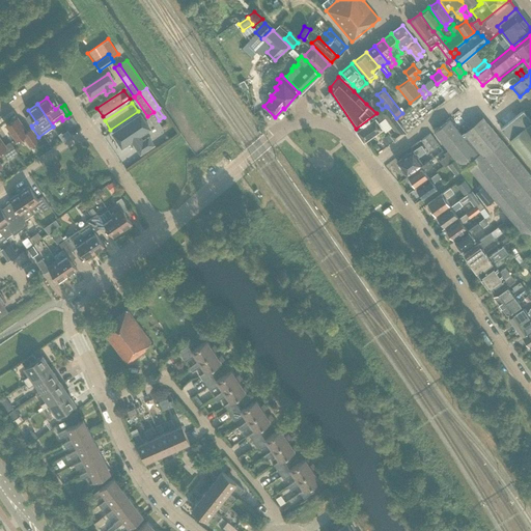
[(367,122),(357,130),(364,139),(381,128),(378,121),(385,116),(395,131),(390,134),(395,140),(406,132),(395,118),(396,118),(387,107),(386,107),(367,121),(367,122)]
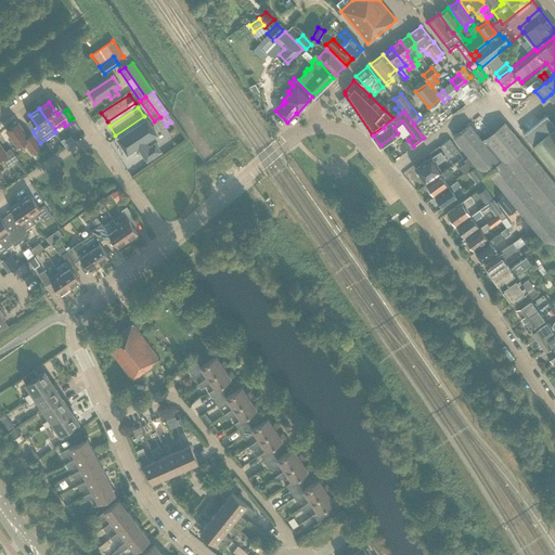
[(546,115),(524,133),(554,171),(554,126),(554,127),(546,115)]
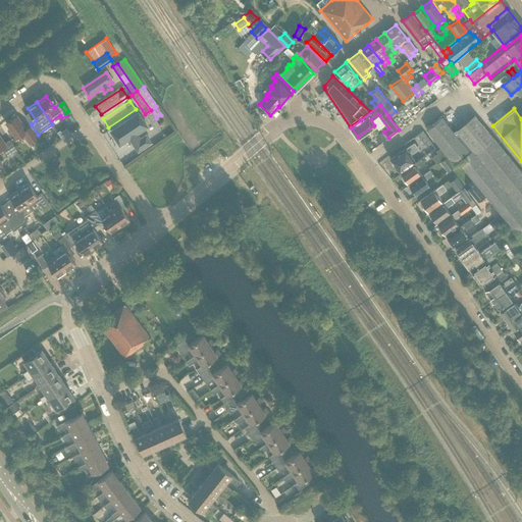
[(151,110),(145,114),(152,124),(157,120),(156,118),(151,110)]
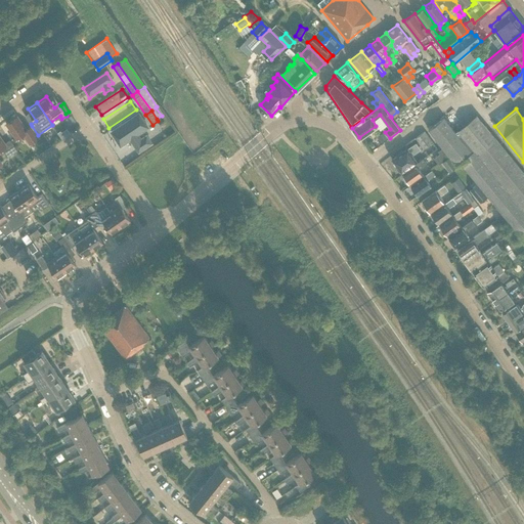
[(138,114),(110,133),(120,149),(130,143),(138,156),(153,145),(146,136),(141,140),(138,135),(147,129),(138,114)]
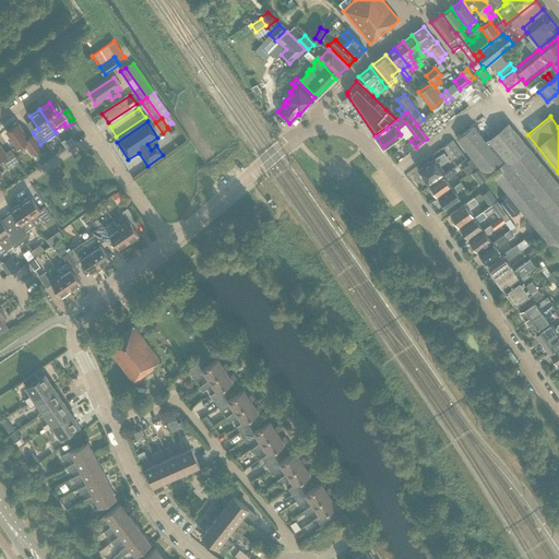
[(42,146),(40,144),(34,134),(28,138),(19,123),(7,131),(18,147),(24,143),(32,154),(42,146)]
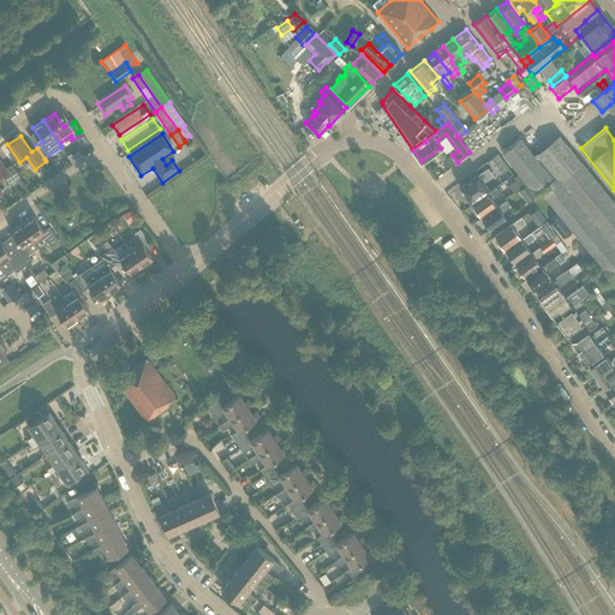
[(84,136),(78,139),(83,147),(89,143),(88,142),(84,136)]
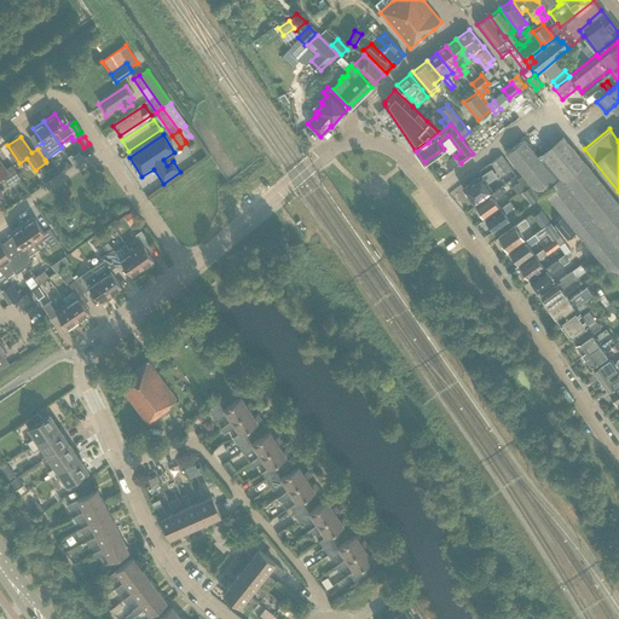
[(555,178),(524,139),(505,154),(539,194),(543,191),(618,283),(618,204),(584,163),(563,180),(559,174),(555,178)]
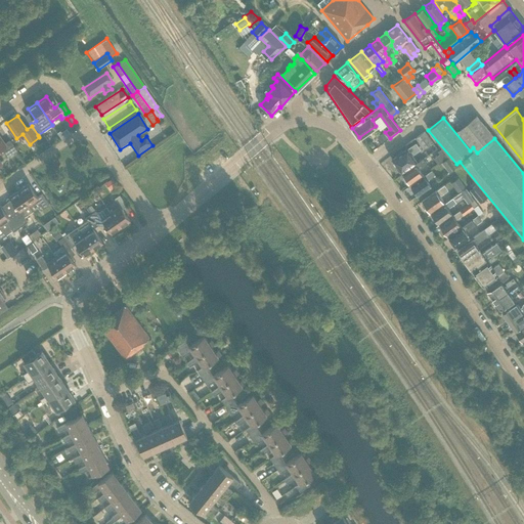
[(433,141),(425,131),(416,138),(424,148),(433,141)]
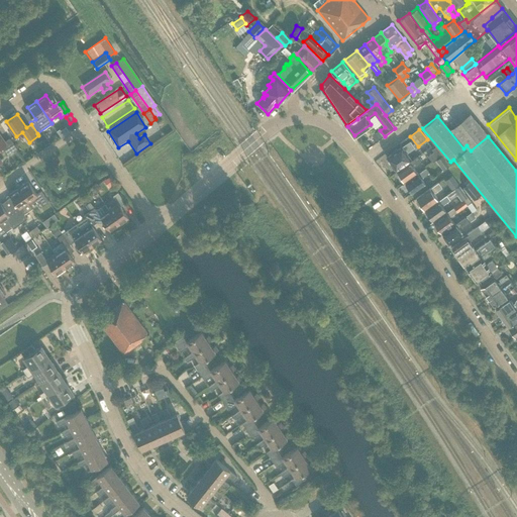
[(379,131),(374,135),(377,140),(383,136),(379,131)]
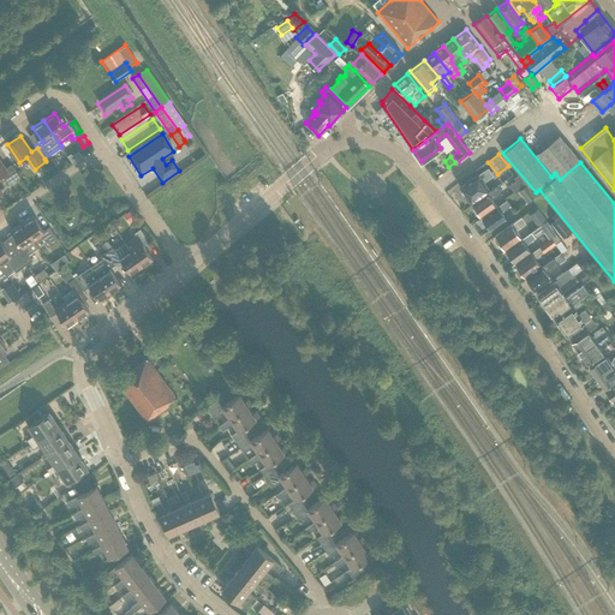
[(10,184),(21,177),(12,165),(6,168),(0,160),(0,175),(3,173),(10,184)]
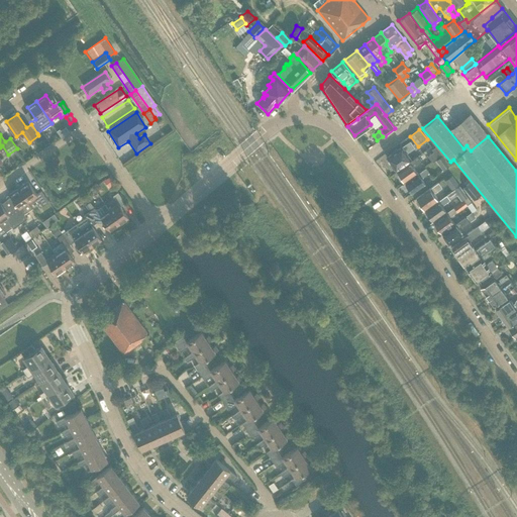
[(414,145),(410,140),(387,157),(391,163),(390,166),(392,169),(395,169),(396,170),(410,159),(405,151),(414,145)]
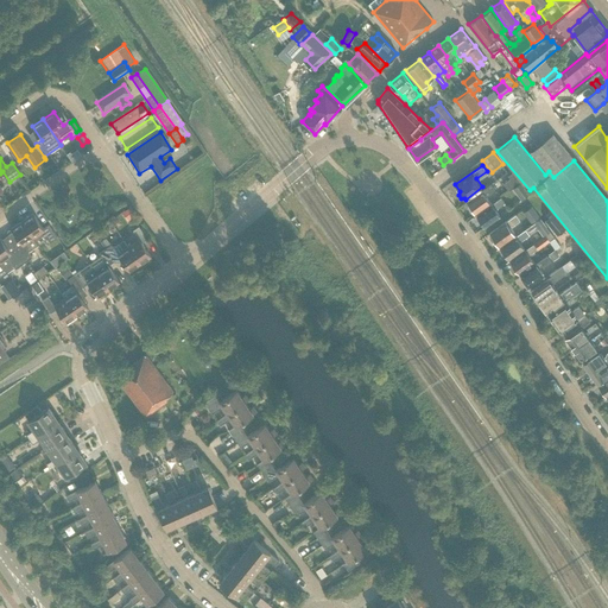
[(502,183),(507,190),(515,184),(510,177),(502,183)]
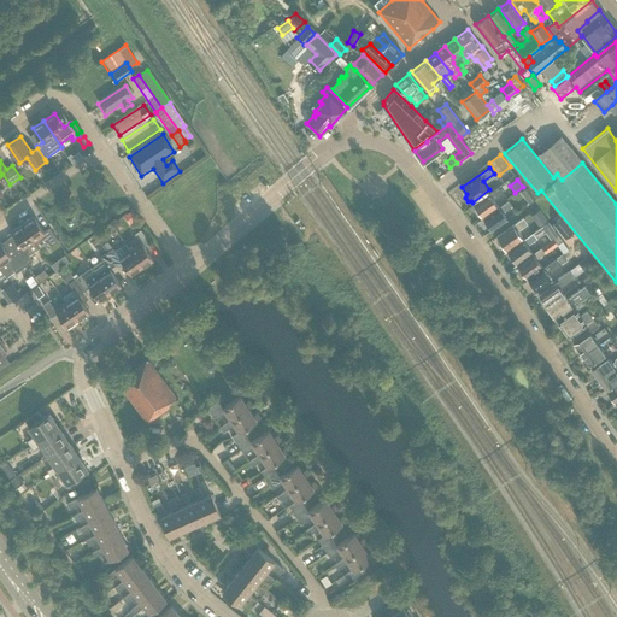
[(530,201),(536,197),(529,184),(522,189),(530,201)]
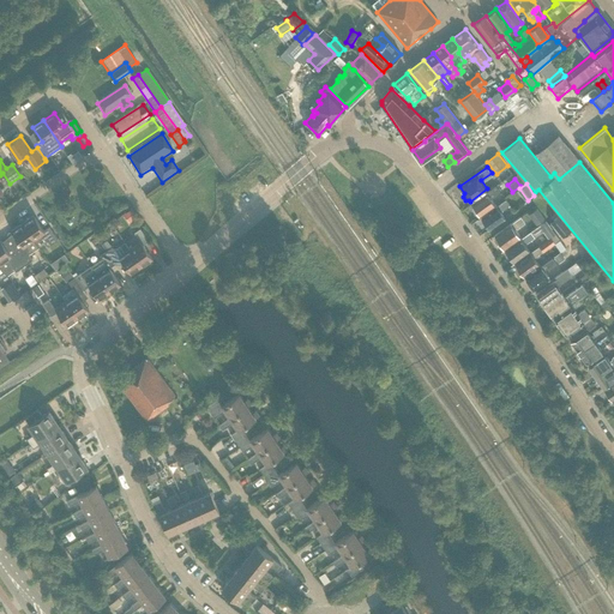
[(476,214),(479,214),(480,215),(494,204),(488,196),(491,194),(492,197),(499,191),(495,186),(471,204),(475,208),(474,210),(476,214)]
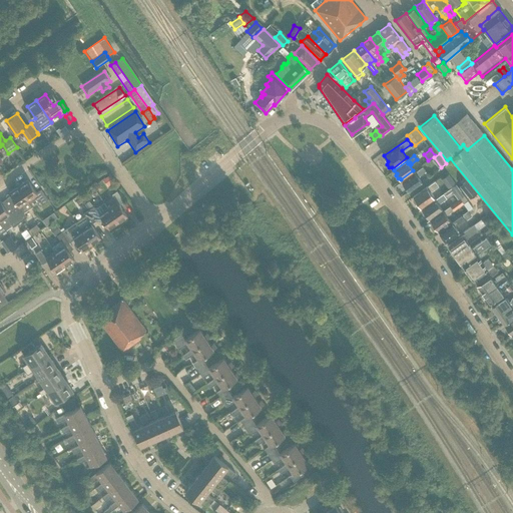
[(408,189),(409,191),(422,182),(416,175),(418,174),(419,175),(425,170),(422,166),(402,181),(405,184),(404,187),(406,189),(408,189)]
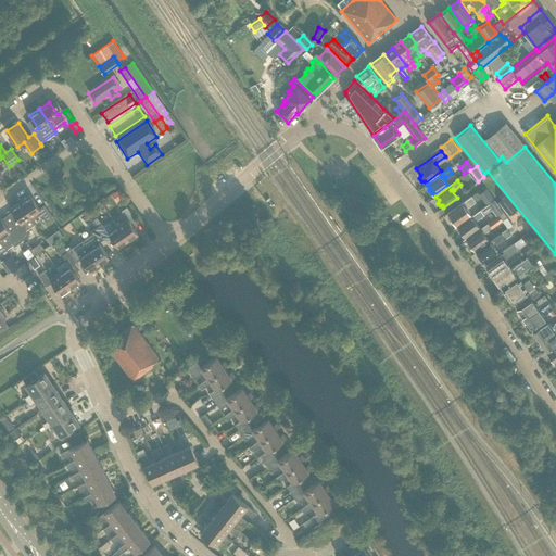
[(117,201),(125,197),(119,189),(112,194),(117,201)]
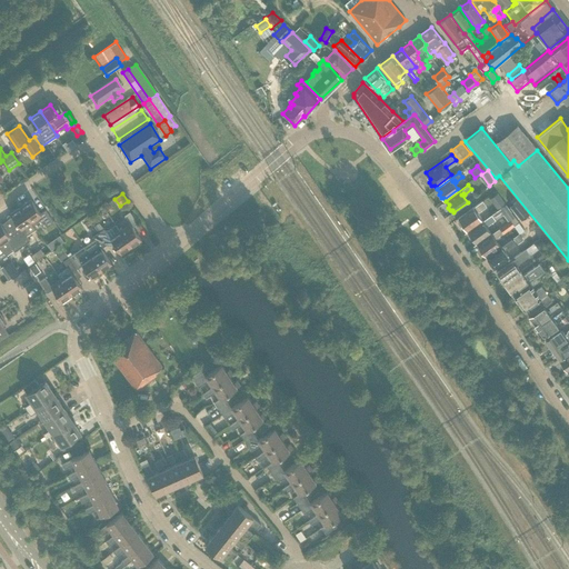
[(505,203),(497,193),(489,199),(497,209),(505,203)]
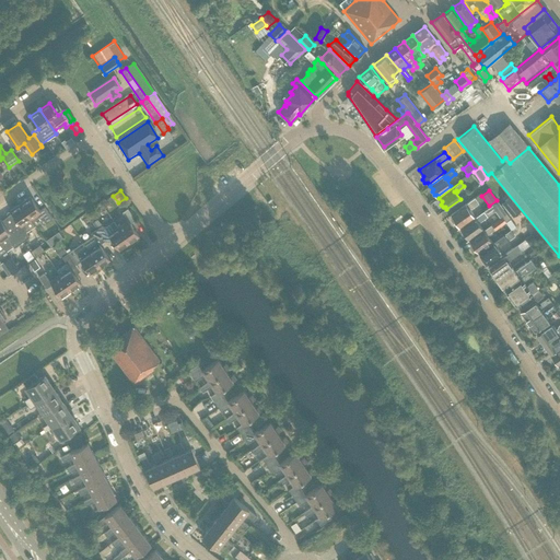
[(21,203),(31,219),(37,214),(42,221),(46,218),(48,222),(54,219),(47,208),(42,212),(31,197),(21,203)]
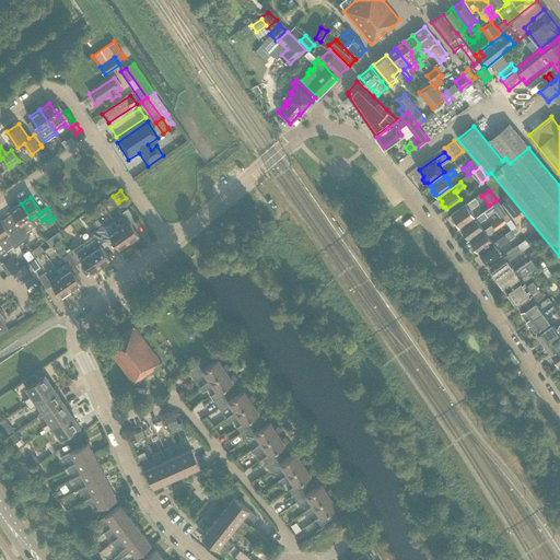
[(456,224),(458,224),(459,226),(474,214),(468,208),(470,207),(471,208),(478,202),(475,197),(451,214),(454,219),(453,221),(456,224)]
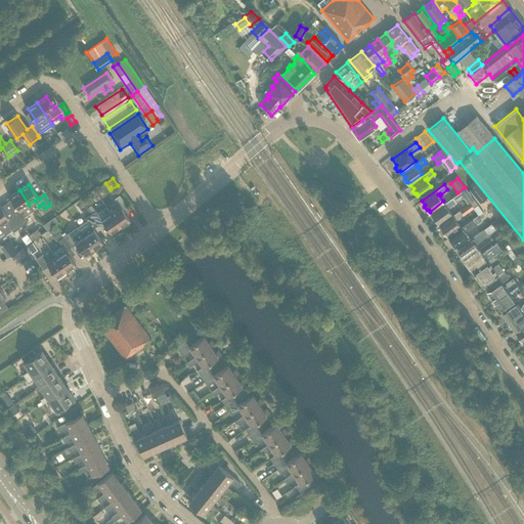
[(470,189),(480,203),(487,197),(477,184),(470,189)]
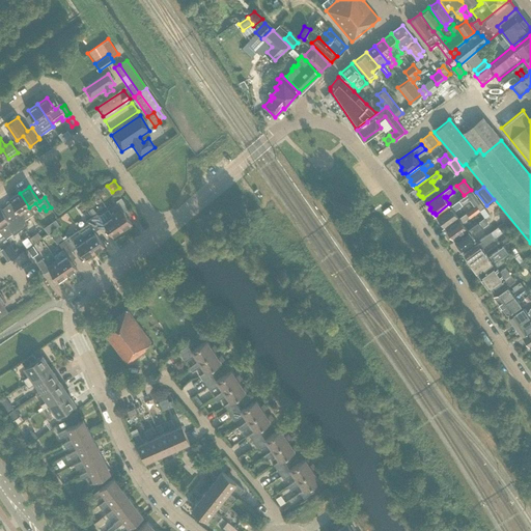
[(441,225),(444,225),(444,226),(457,216),(452,208),(454,207),(455,210),(462,204),(463,204),(469,200),(471,202),(477,198),(472,191),(458,200),(458,199),(437,216),(440,220),(439,222),(441,225)]
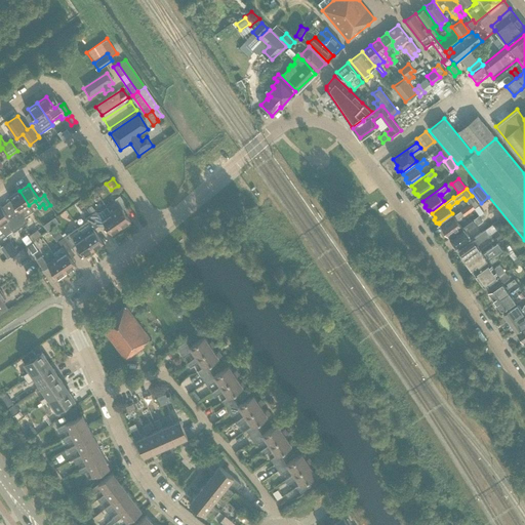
[(27,223),(24,217),(33,211),(29,205),(19,191),(9,197),(15,205),(10,208),(22,226),(27,223)]
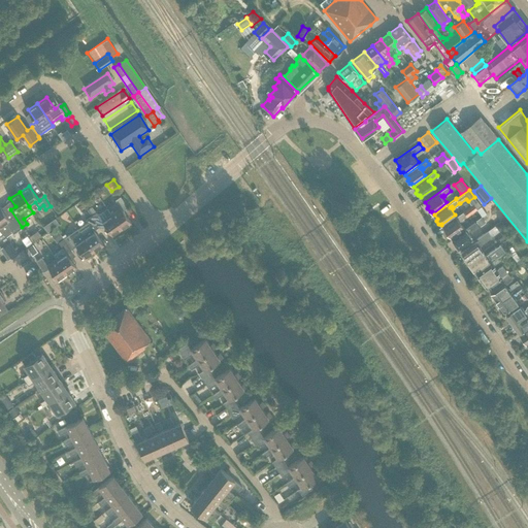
[(111,215),(122,229),(131,223),(123,210),(128,207),(121,196),(116,200),(121,207),(111,215)]
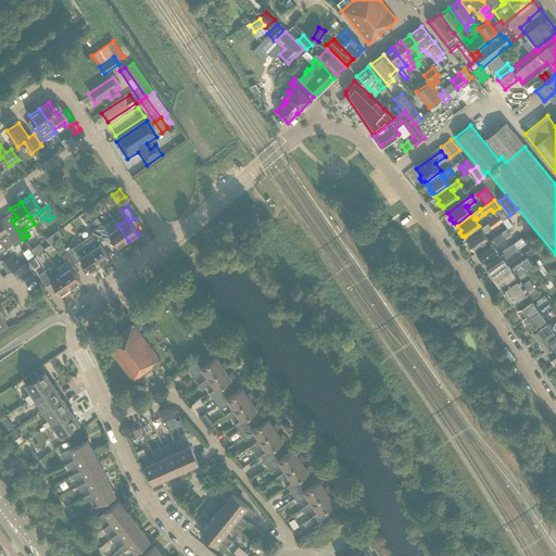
[(466,239),(469,243),(468,245),(470,248),(472,248),(475,250),(488,239),(484,232),(506,217),(503,212),(466,239)]
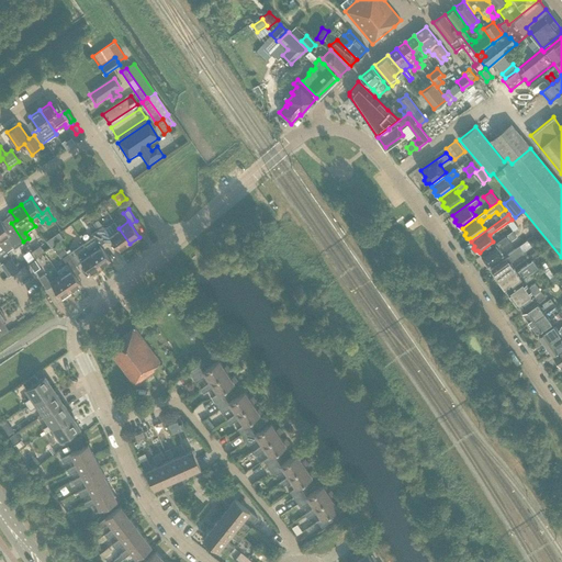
[(6,226),(0,218),(0,240),(0,242),(7,251),(13,247),(14,248),(23,242),(11,223),(6,226)]
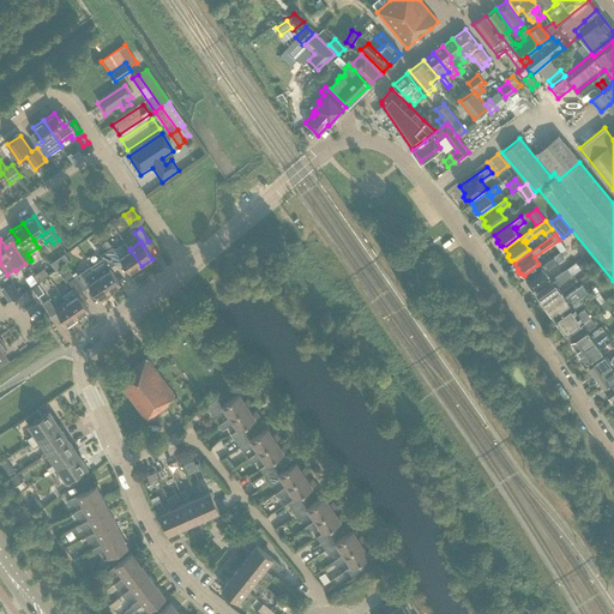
[(560,252),(566,248),(559,240),(554,244),(560,252)]
